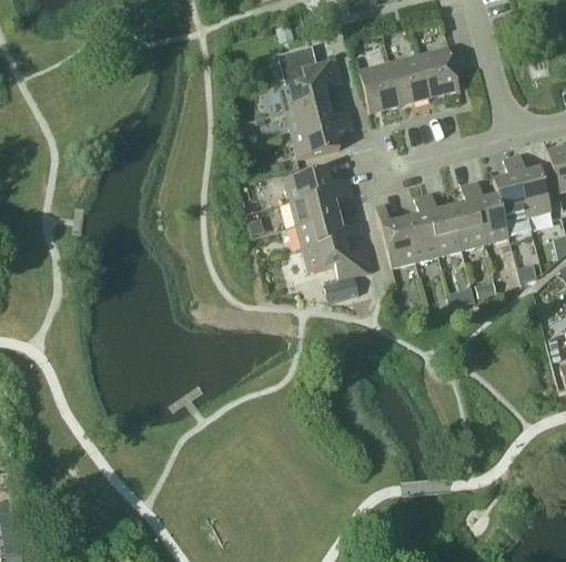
[(281,42),(295,38),(292,23),(278,28),(281,42)]
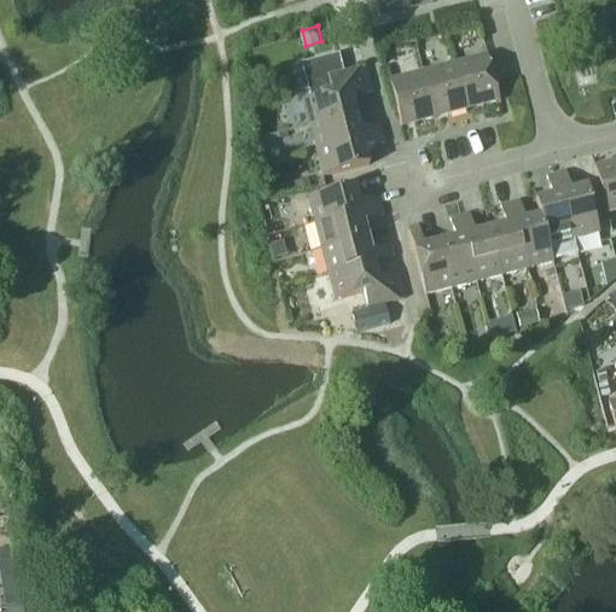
[(304,95),(311,122),(358,110),(353,94),(372,89),(366,64),(346,69),(341,51),(303,59),(313,94),(304,95)]
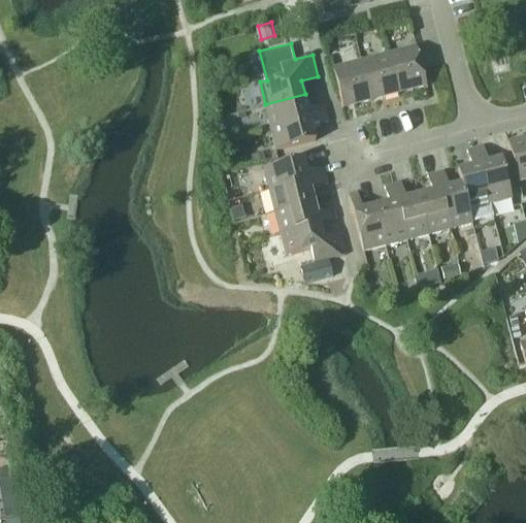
[(417,43),(389,51),(399,90),(427,83),(417,43)]
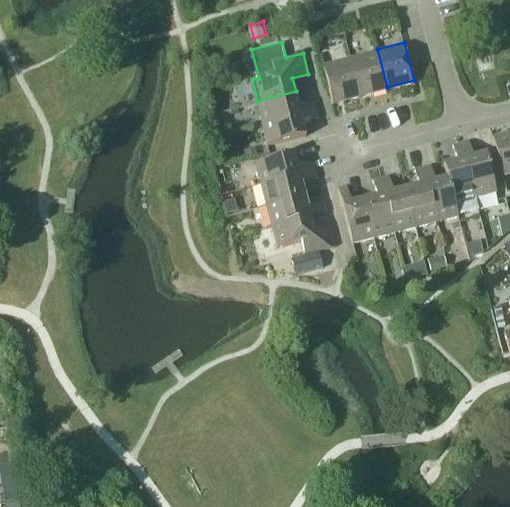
[(377,49),(350,56),(360,94),(387,87),(377,49)]
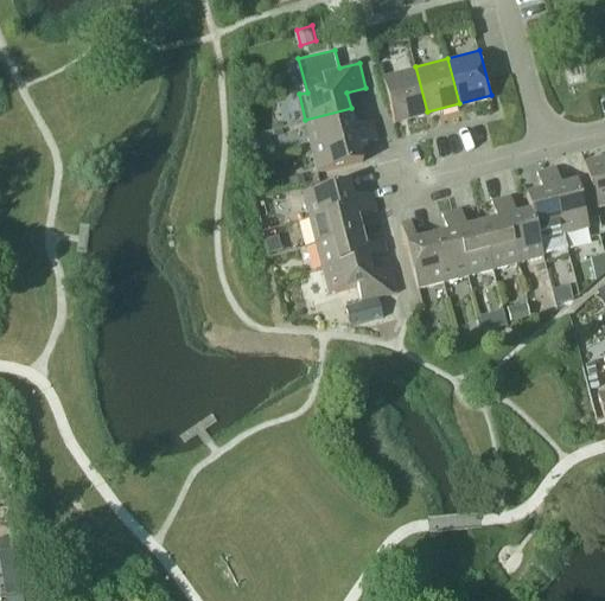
[(395,120),(427,112),(415,66),(383,75),(395,120)]
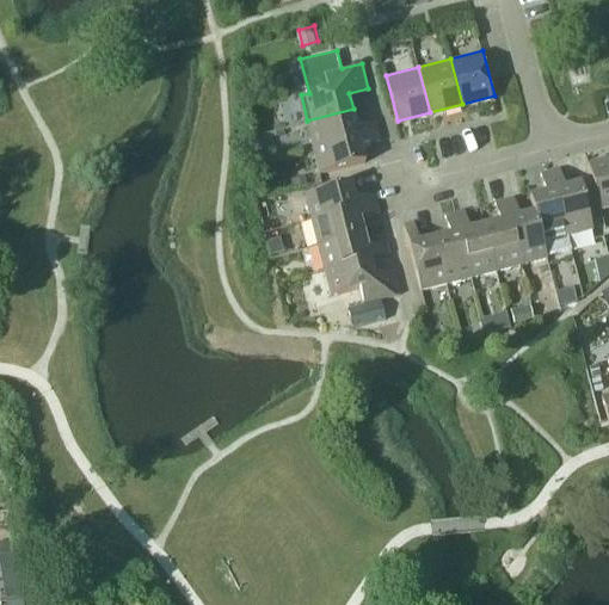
[(354,109),(307,121),(314,146),(379,129),(376,119),(357,124),(354,109)]
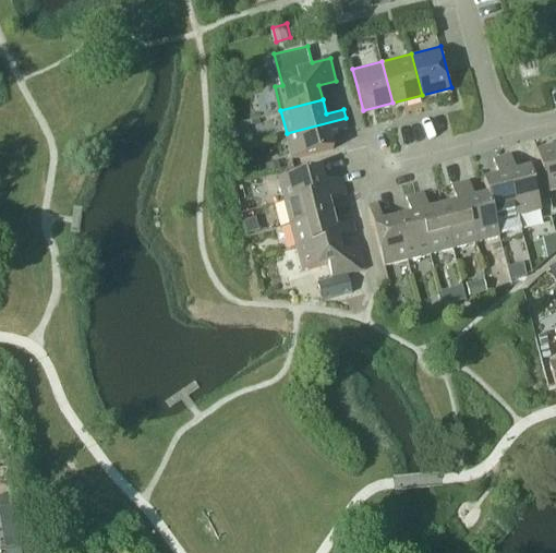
[(346,118),(287,133),(292,156),(334,145),(330,131),(348,127),(346,118)]
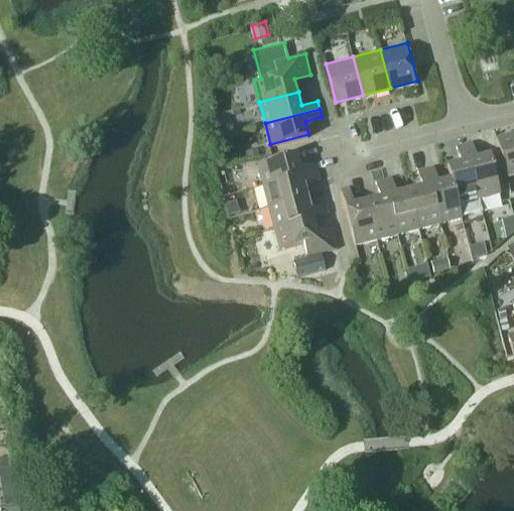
[(508,174),(513,172),(513,131),(497,136),(508,174)]
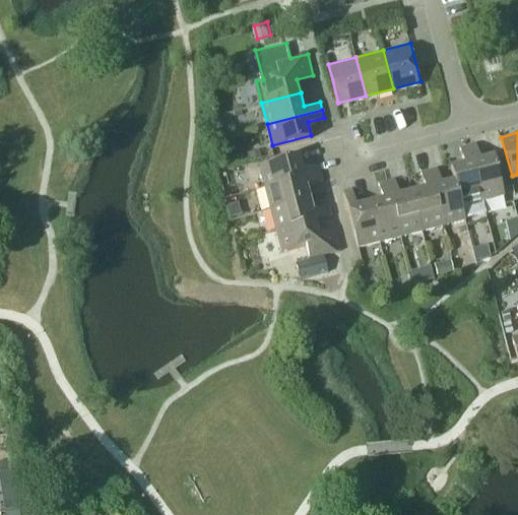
[(469,143),(483,198),(505,192),(495,153),(481,156),(477,141),(469,143)]
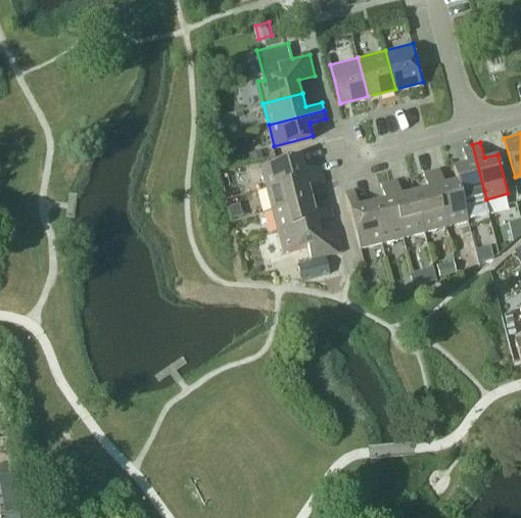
[(465,204),(466,204),(486,199),(472,144),(464,146),(468,162),(454,166),(458,180),(458,179),(465,204)]
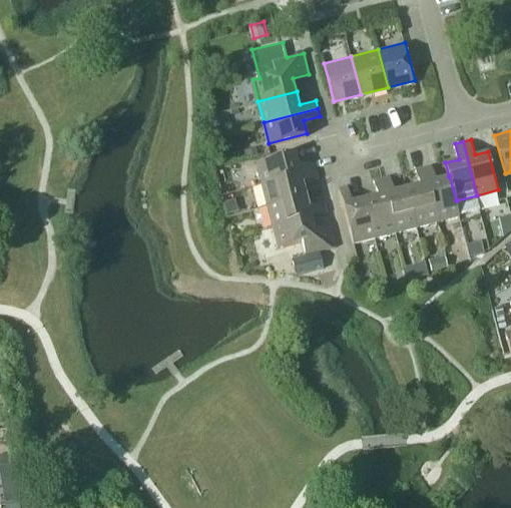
[(257,160),(262,182),(317,168),(315,160),(299,164),(295,150),(257,160)]
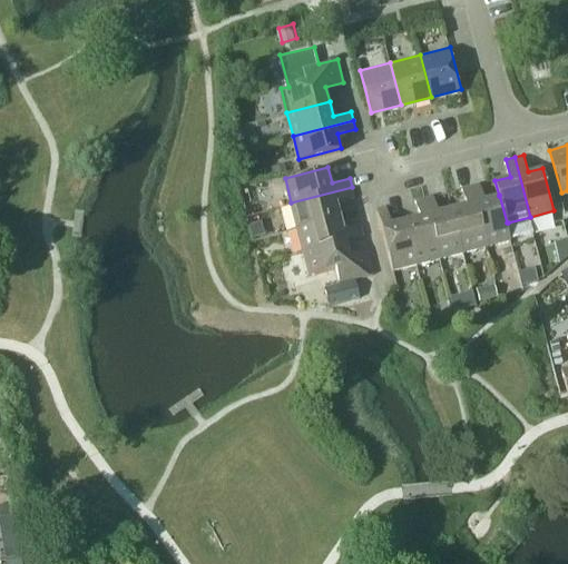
[(253,182),(254,197),(271,196),(270,181),(253,182)]
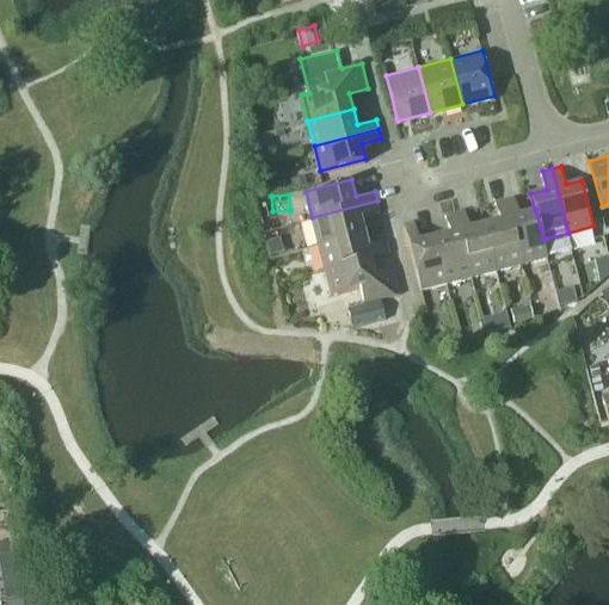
[(548,255),(545,239),(543,239),(535,209),(535,210),(521,214),(515,195),(505,197),(523,261),(548,255)]
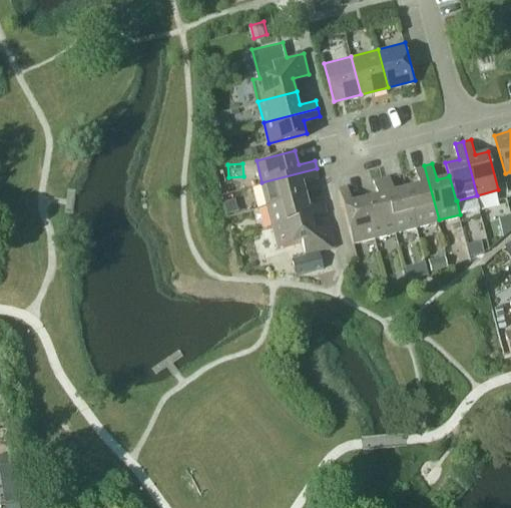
[(418,224),(439,219),(424,165),(416,167),(420,183),(408,186),(418,224)]
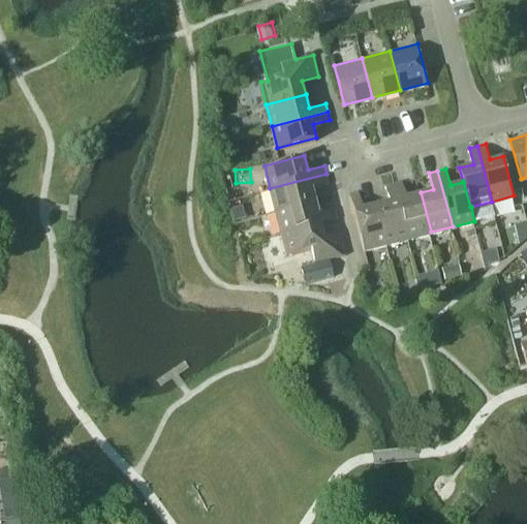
[(327,174),(270,188),(276,210),(315,199),(312,186),(329,182),(327,174)]
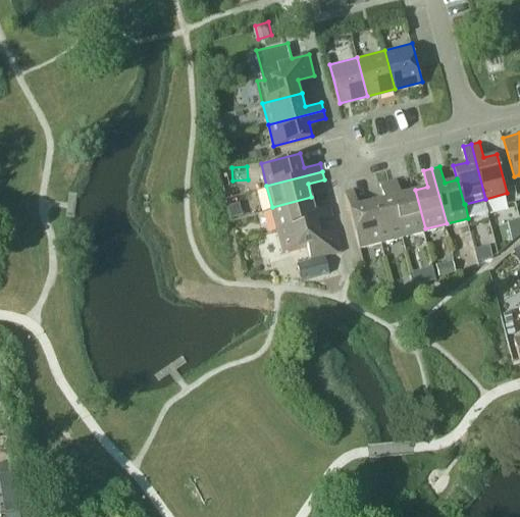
[(425,228),(415,190),(402,194),(397,177),(388,179),(403,235),(425,228)]
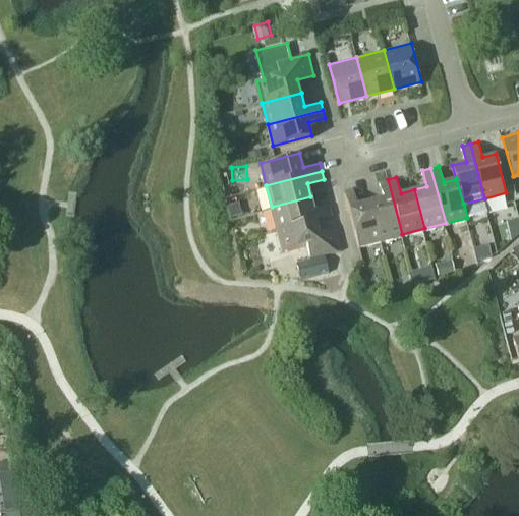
[(385,197),(371,201),(381,239),(402,234),(388,179),(380,181),(385,197)]
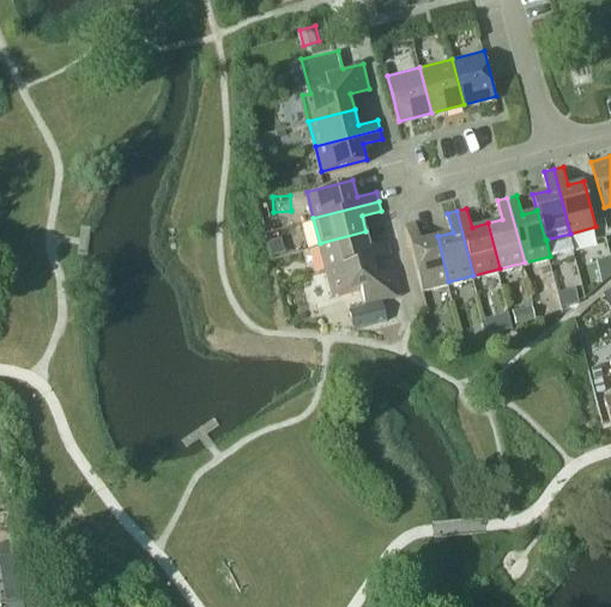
[(423,289),(448,281),(437,236),(422,240),(417,220),(406,224),(423,289)]
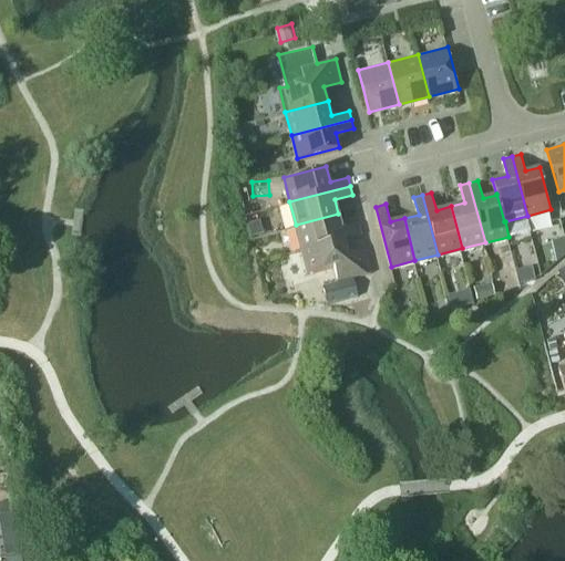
[(301,248),(345,237),(362,232),(360,222),(342,227),(338,214),(296,225),(301,248)]
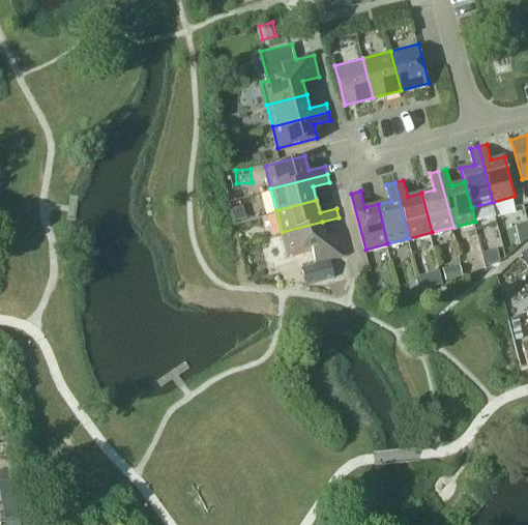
[(237,217),(247,215),(244,203),(234,206),(237,217)]
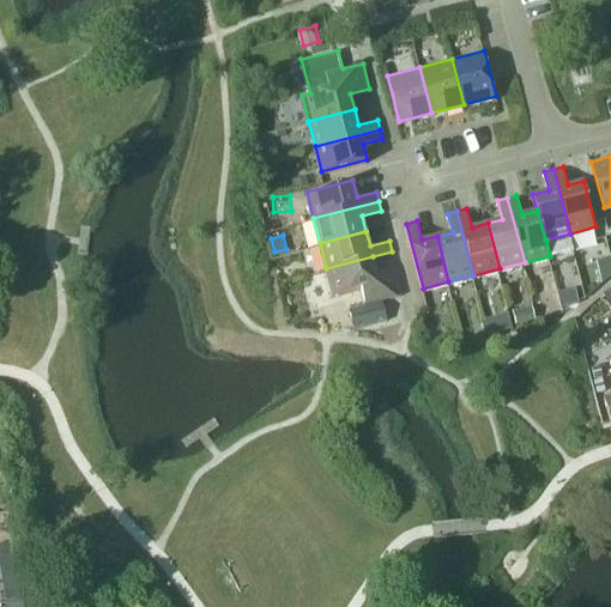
[(604,279),(610,273),(610,255),(599,258),(604,279)]
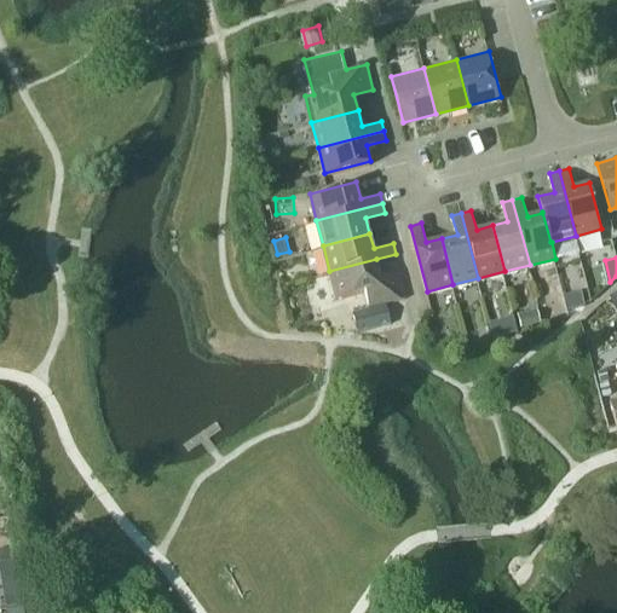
[(369,304),(386,300),(407,295),(399,269),(380,273),(376,259),(329,271),(336,296),(365,289),(369,304)]
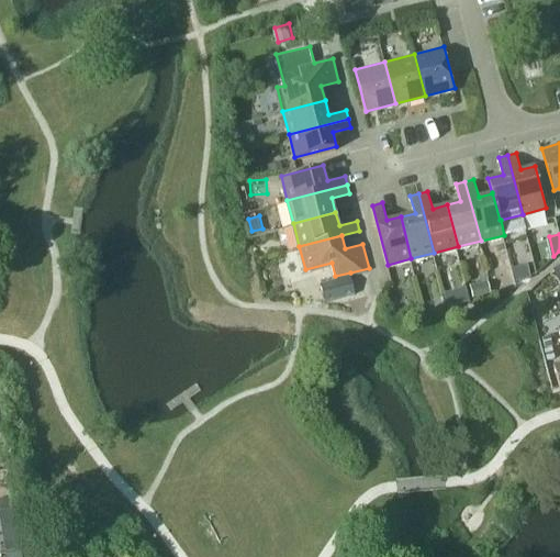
[(527,260),(513,264),(516,278),(530,275),(527,260)]
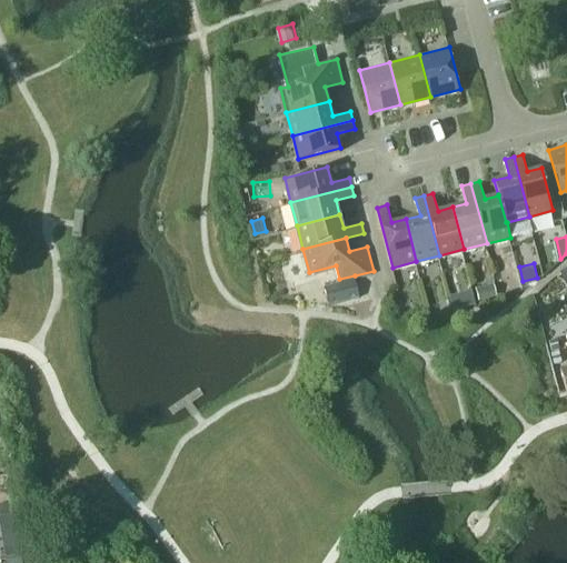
[(355,275),(339,279),(325,283),(329,301),(360,293),(355,275)]
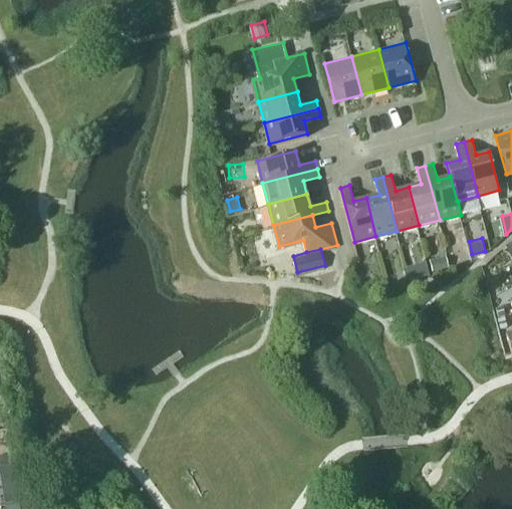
[(450,265),(447,254),(431,258),(434,269),(437,268),(438,272),(450,269),(449,266),(450,265)]
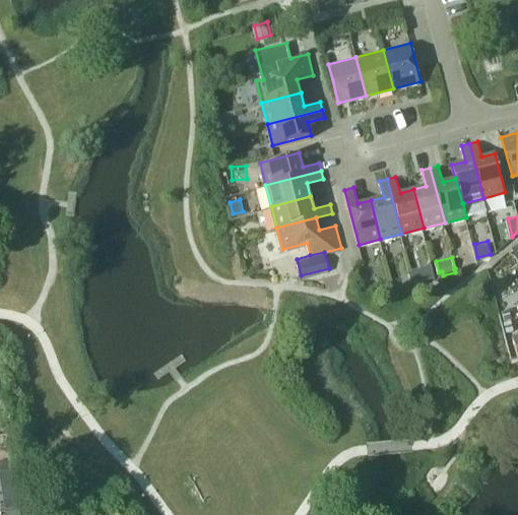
[(6,508),(22,505),(16,467),(0,470),(6,508)]
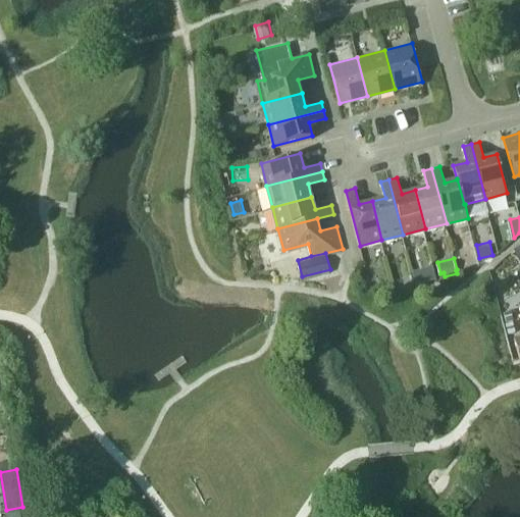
All buildings are outlined.
